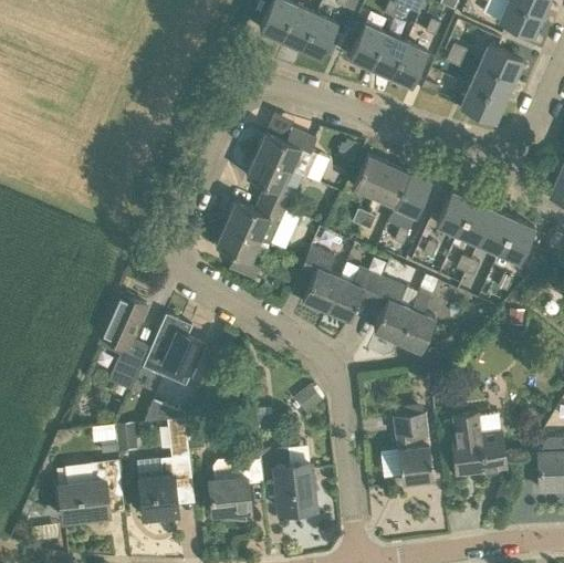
[(284,0),(273,0),(261,30),(282,39),(296,6),(284,0)]
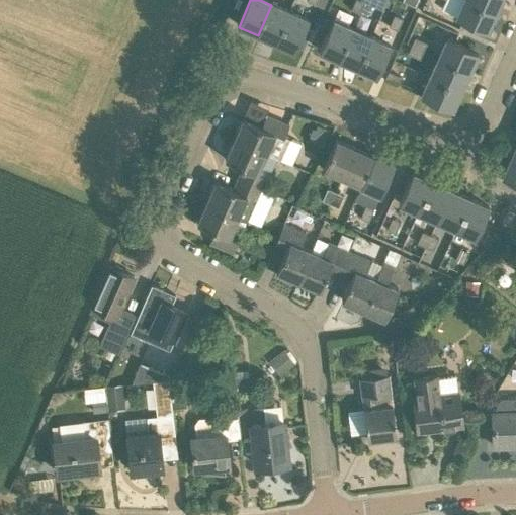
[(320,0),(310,0),(309,4),(317,8),(320,0)]
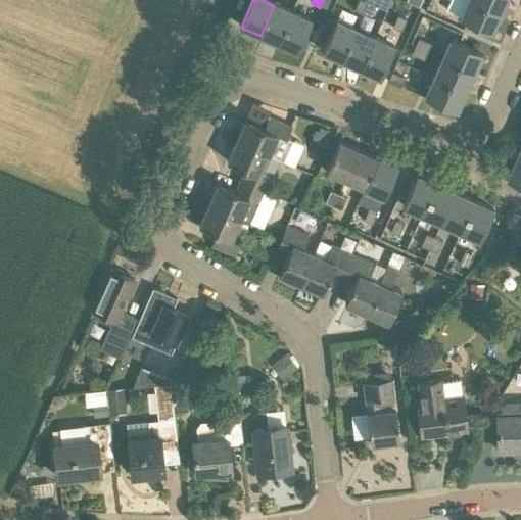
[(462,18),(462,19),(492,35),(502,15),(470,1),(467,0),(462,0),(456,15),(462,18)]
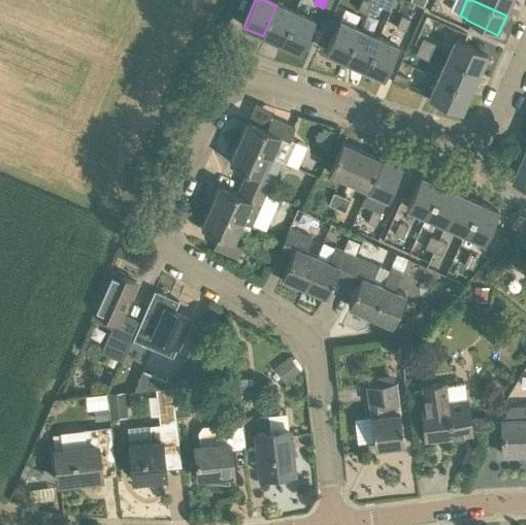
[(474,0),(474,1),(506,15),(513,0),(474,0)]
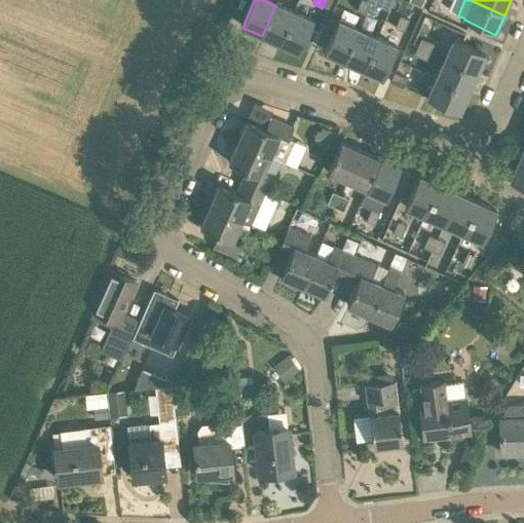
[(366,16),(371,5),(364,1),(358,13),(366,16)]
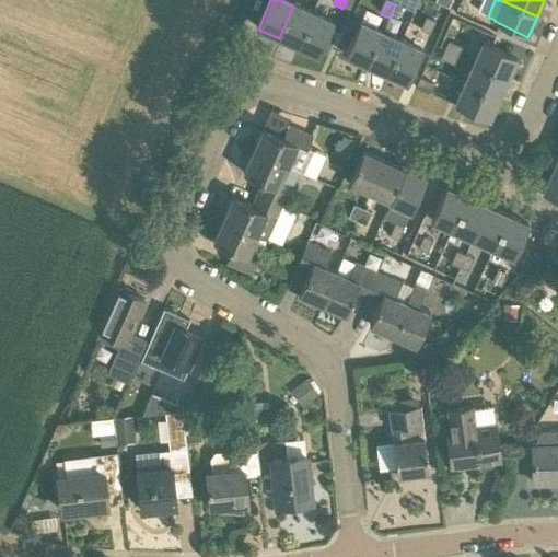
[(293,6),(279,38),(300,48),(314,14),(293,6)]
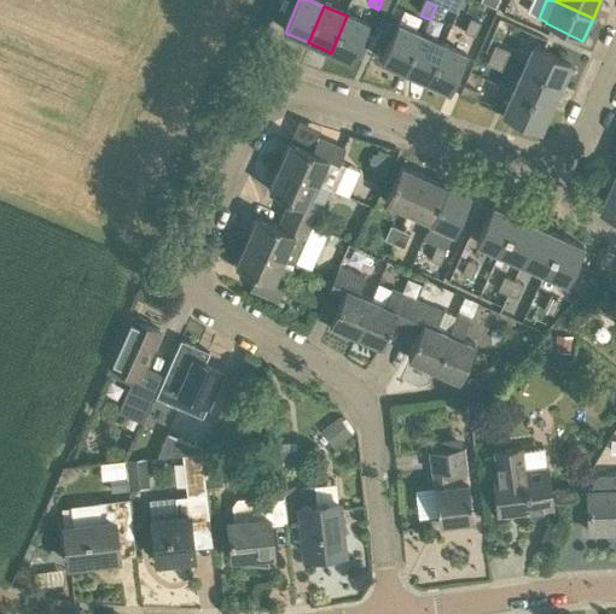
[(436,6),(430,19),(440,23),(446,10),(436,6)]
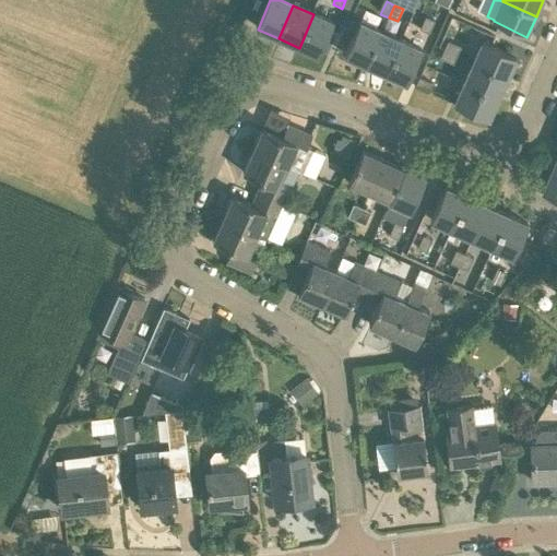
[(320,57),(334,24),(313,14),(299,48),(320,57)]
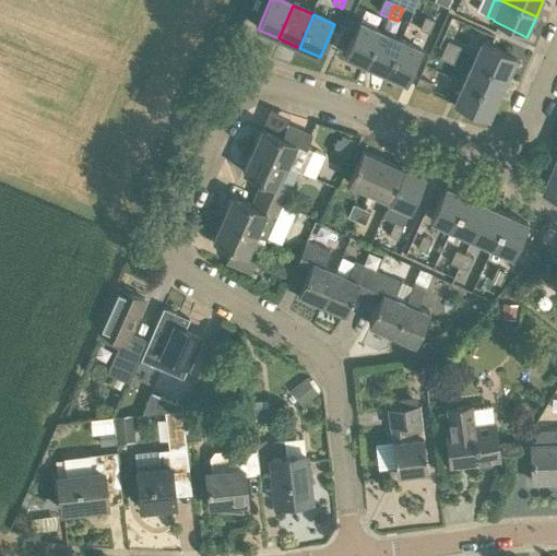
[(357,32),(360,24),(353,20),(350,28),(357,32)]
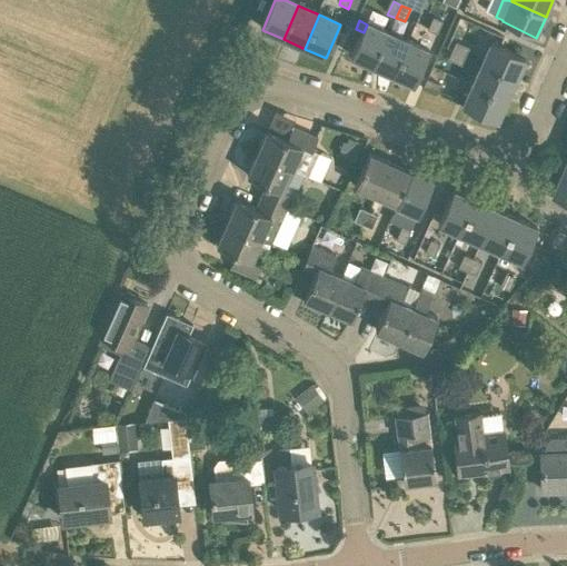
[(435,20),(429,33),(438,37),(444,25),(435,20)]
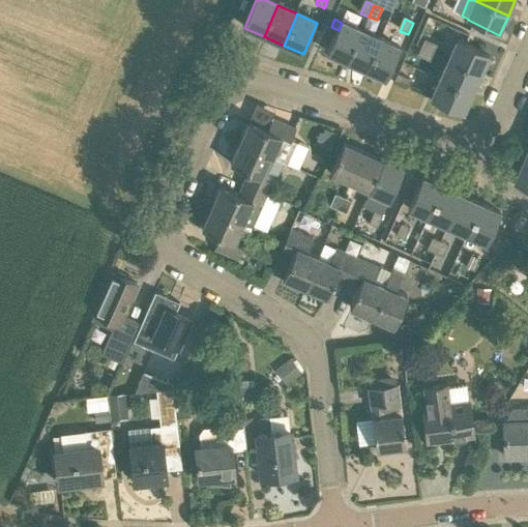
[(362,31),(342,23),(339,30),(328,54),(348,63),(362,31)]
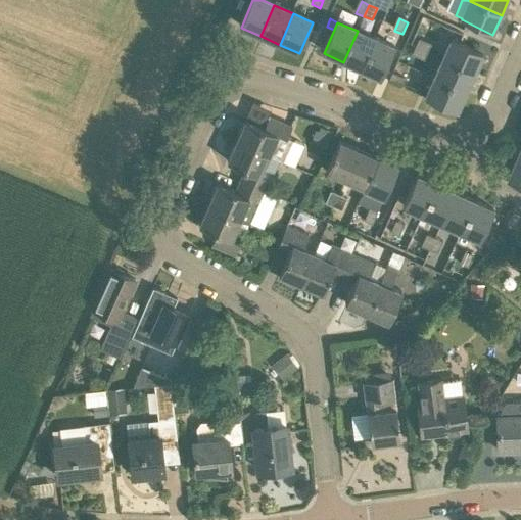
[(363,71),(376,40),(358,31),(343,62),(363,71)]
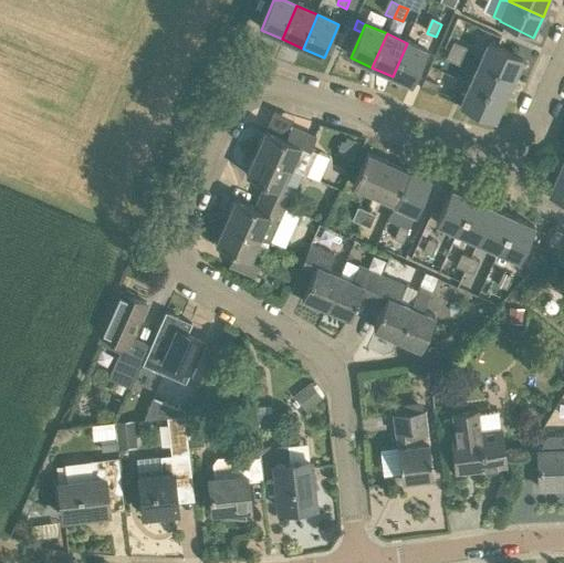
[(414,86),(429,52),(407,43),(393,76),(414,86)]
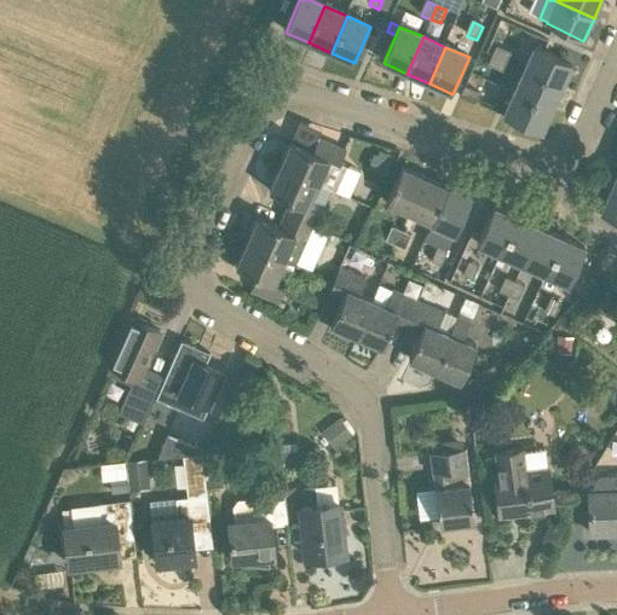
[(512,54),(499,48),(495,57),(508,64),(512,54)]
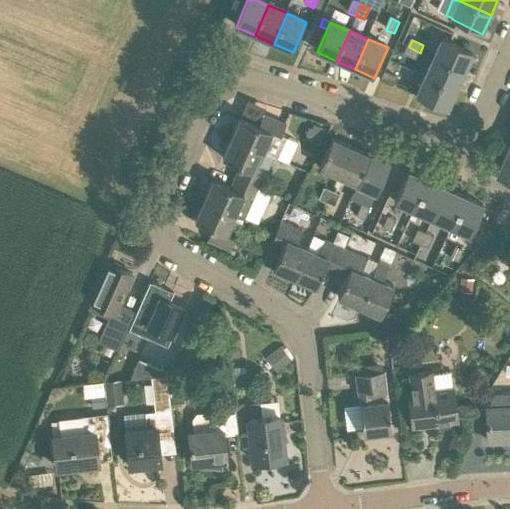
[(473,54),(442,40),(434,59),(465,73),(473,54)]
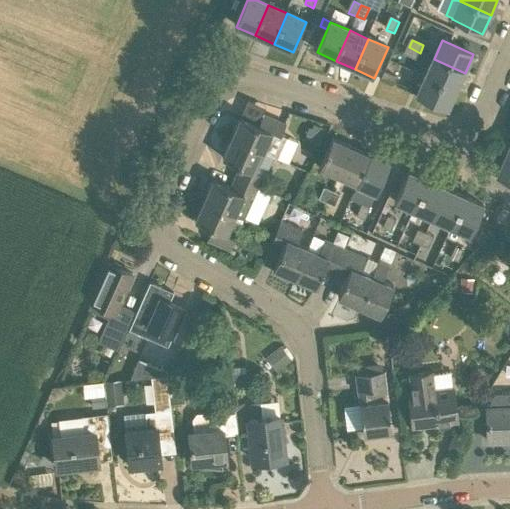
[(405,56),(417,61),(420,53),(409,47),(405,56)]
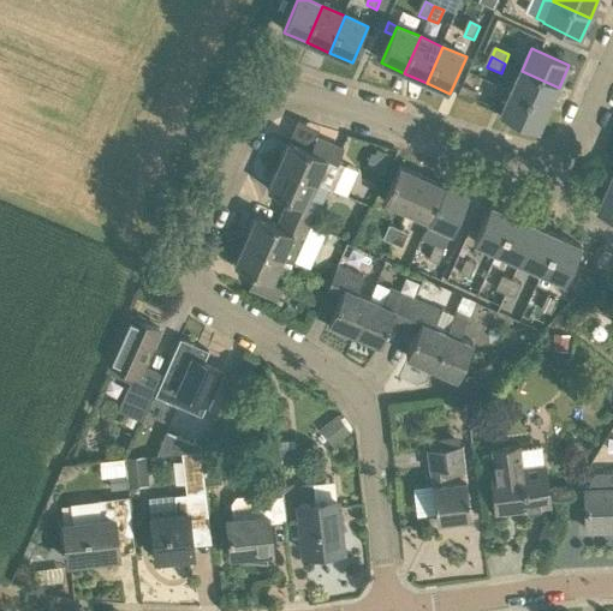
[(559,88),(522,71),(511,94),(548,111),(559,88)]
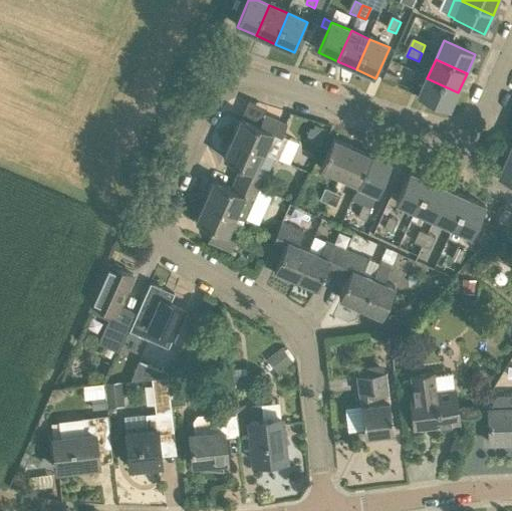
[(399,79),(397,78),(387,74),(384,81),(395,87),(399,79)]
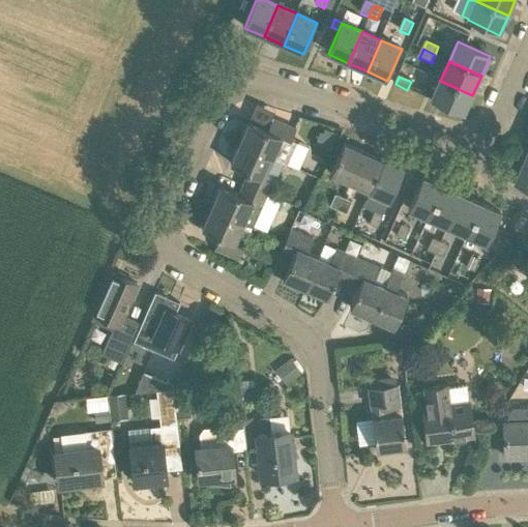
[(472,95),(440,81),(434,95),(432,100),(463,115),(472,95)]
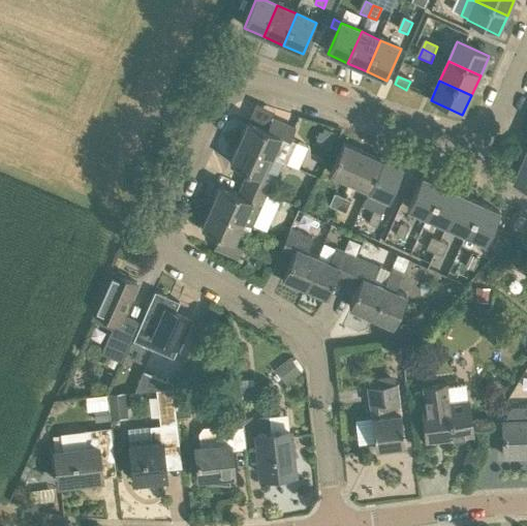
[(241,144),(273,158),(273,159),(282,163),(287,166),(298,144),(291,142),(297,130),(273,120),(268,131),(249,123),(241,144)]
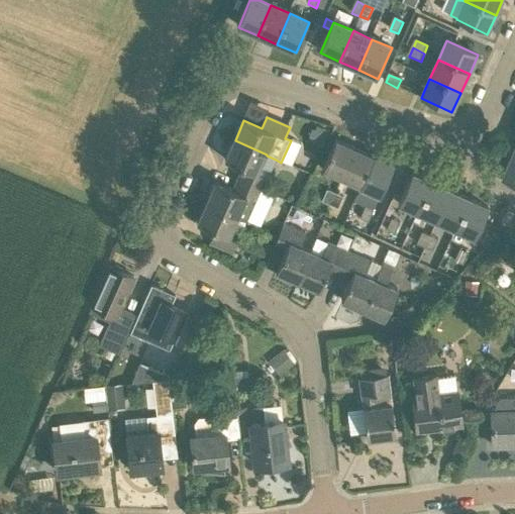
[(313,131),(309,143),(321,148),(326,136),(317,133),(313,131)]
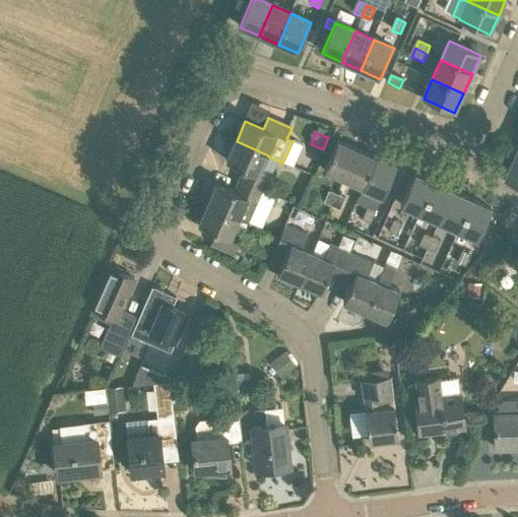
[(268,155),(237,141),(228,163),(245,171),(240,181),(263,192),(277,160),(268,156),(268,155)]
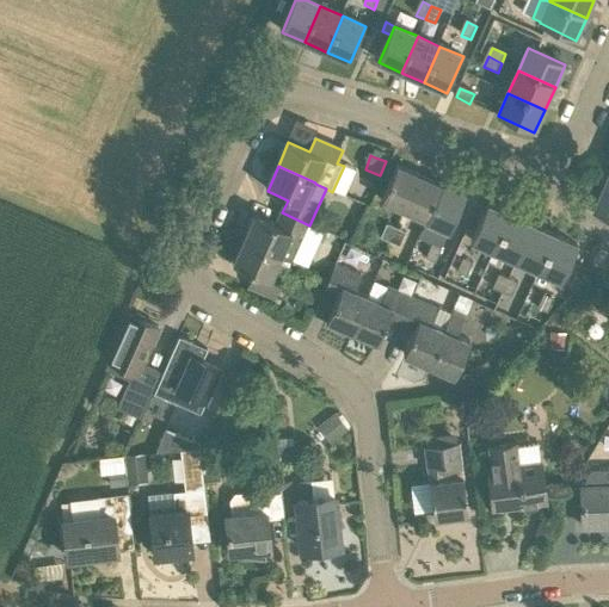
[(422,178),(398,167),(383,205),(405,215),(422,178)]
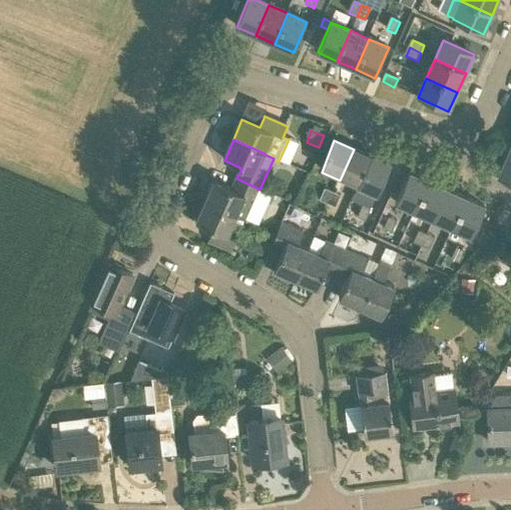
[(354,149),(340,180),(359,188),(373,157),(354,149)]
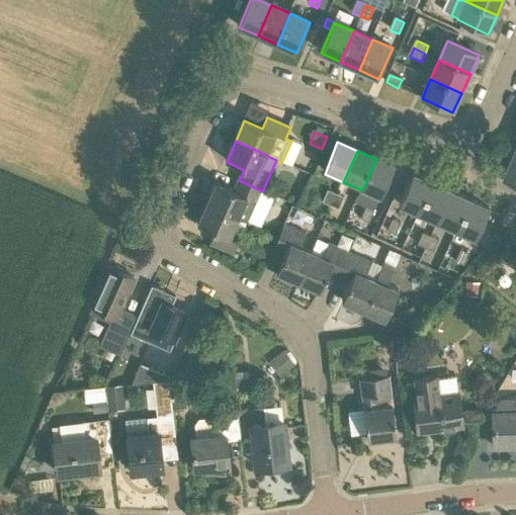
[(376,159),(362,190),(382,199),(396,168),(376,159)]
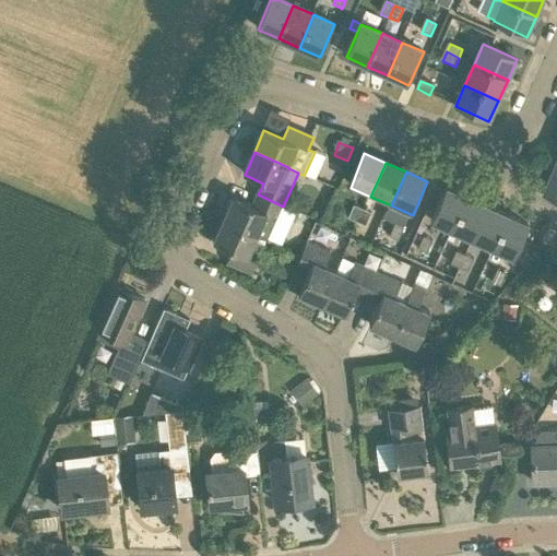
[(556,175),(553,174),(544,194),(556,200),(556,175)]
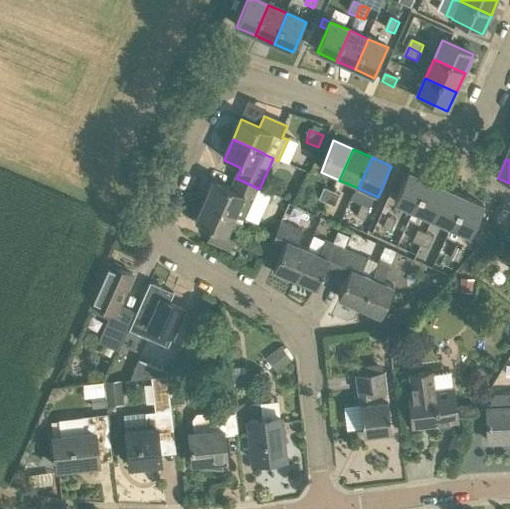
[(428,182),(409,174),(395,205),(414,213),(428,182)]
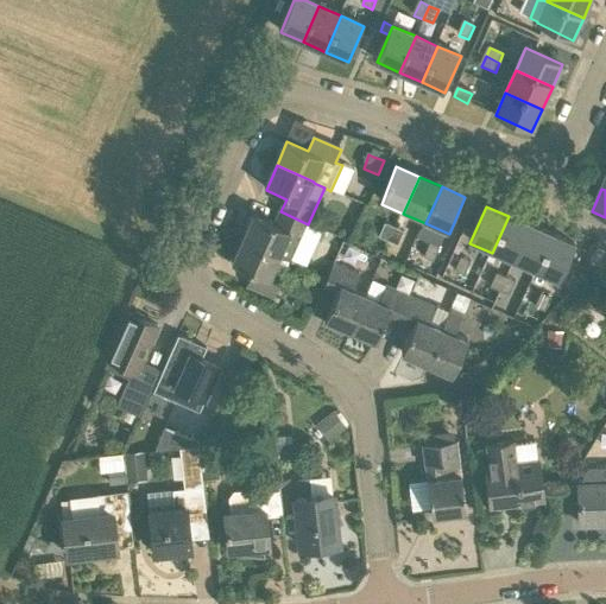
[(302,237),(308,224),(281,211),(275,226),(254,216),(244,240),(281,256),(292,261),(302,237)]
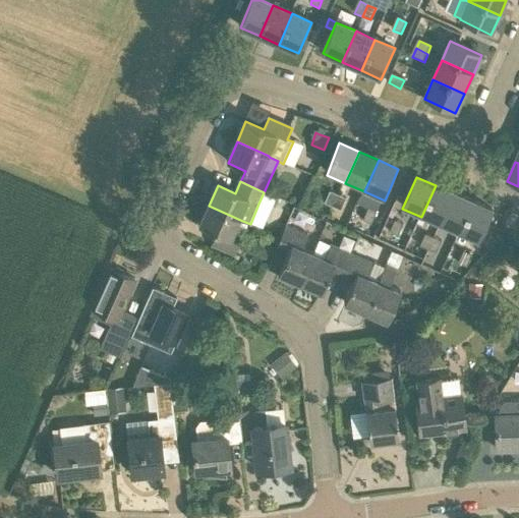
[(436,185),(421,217),(441,225),(455,194),(436,185)]
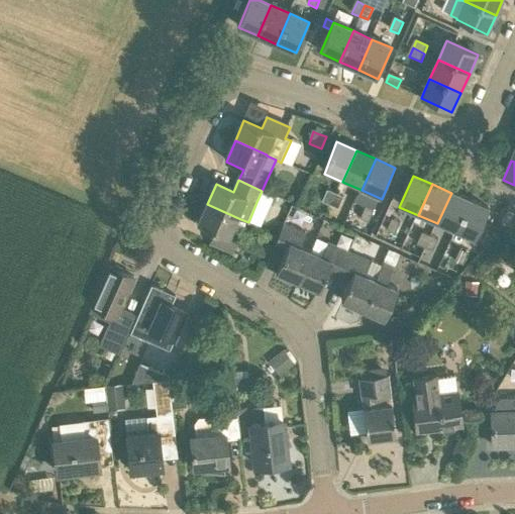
[(336,195),(328,192),(323,203),(331,207),(336,195)]
